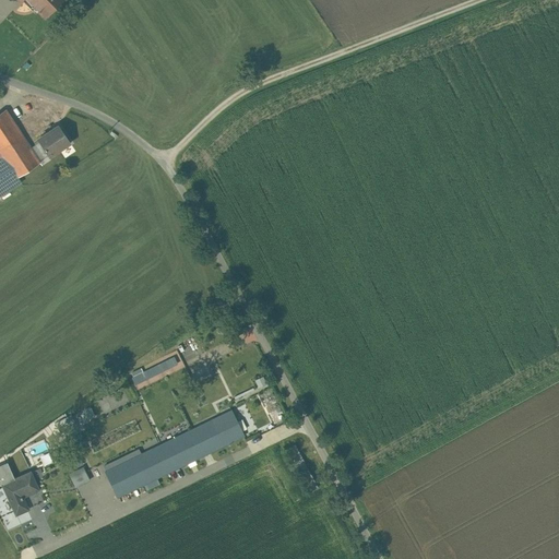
[(62,0),(27,0),(45,18),(62,0)]
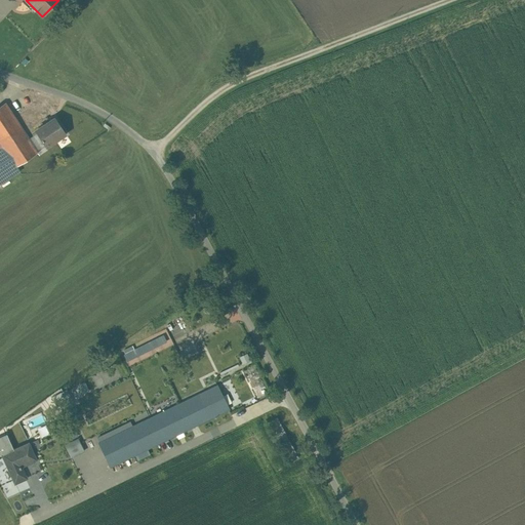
[(29,139),(5,103),(0,106),(0,143),(2,147),(15,167),(16,167),(38,153),(36,151),(29,139)]
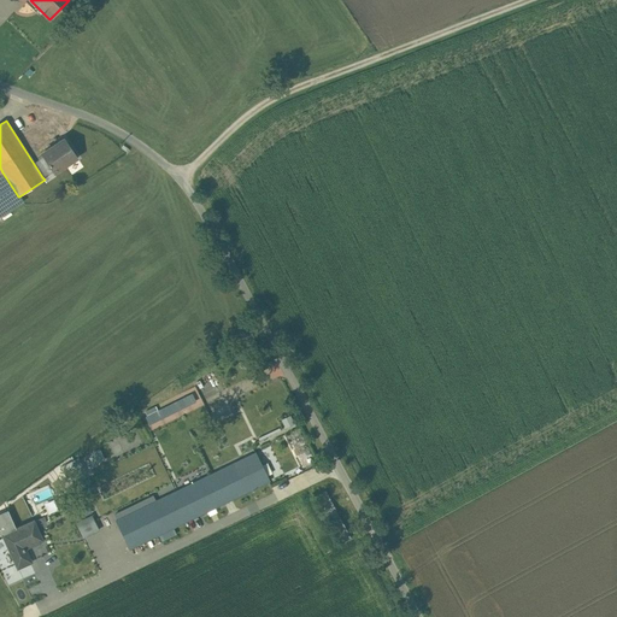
[(77,158),(65,139),(41,153),(43,157),(34,164),(42,177),(53,170),(54,172),(77,158)]
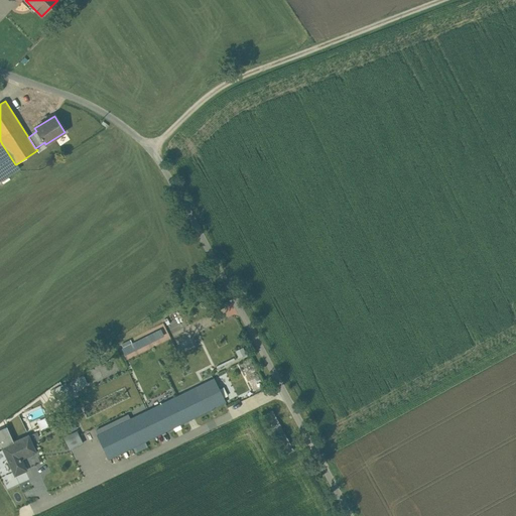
[(0,180),(19,168),(16,164),(15,164),(2,144),(0,145),(0,180)]
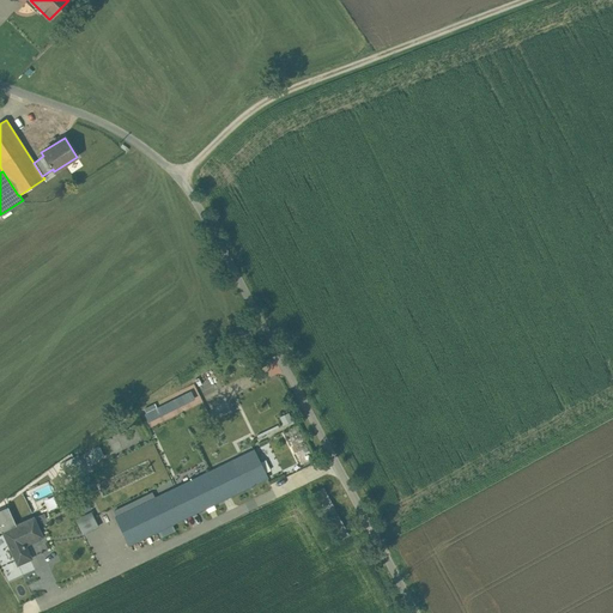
[(253,450),(217,468),(230,496),(260,481),(267,478),(253,450)]
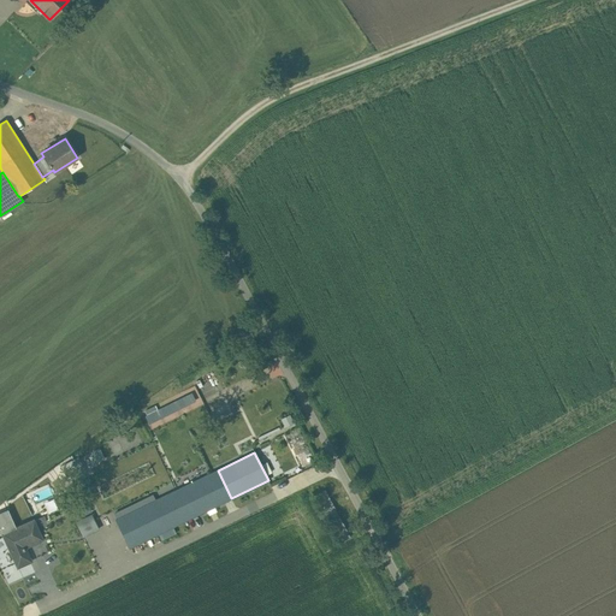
[(214,507),(231,498),(218,471),(206,477),(196,481),(165,496),(135,511),(116,521),(129,548),(203,511),(214,507)]
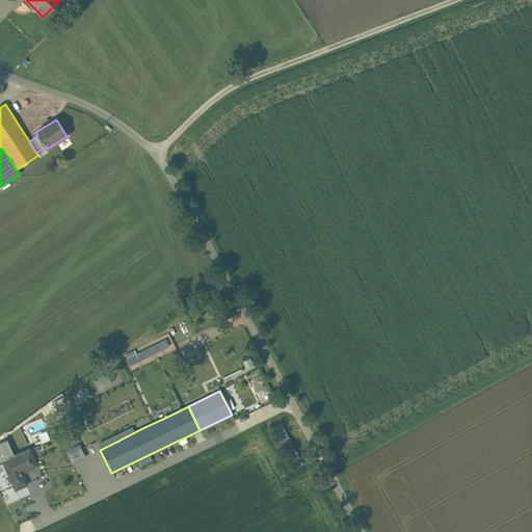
[(301,463),(280,423),(271,428),(293,469),(301,463)]
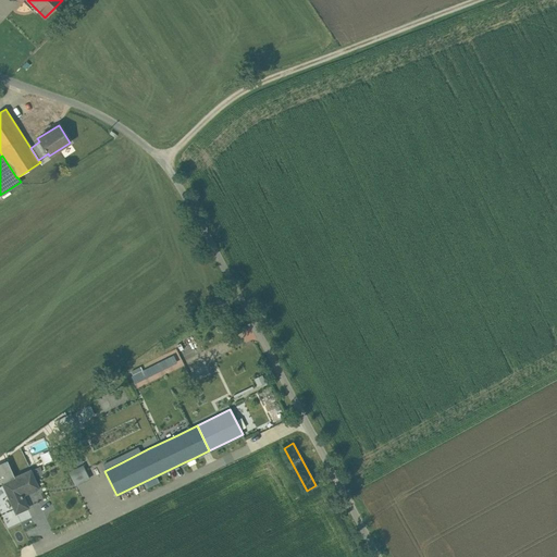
[(66,459),(70,467),(82,462),(79,454),(66,459)]
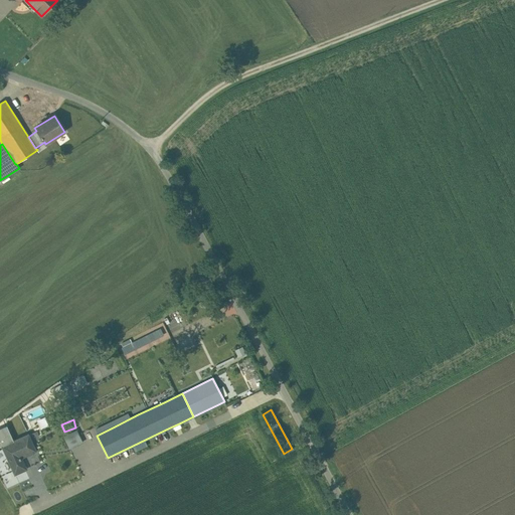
[(6,426),(0,430),(0,445),(12,440),(6,426)]
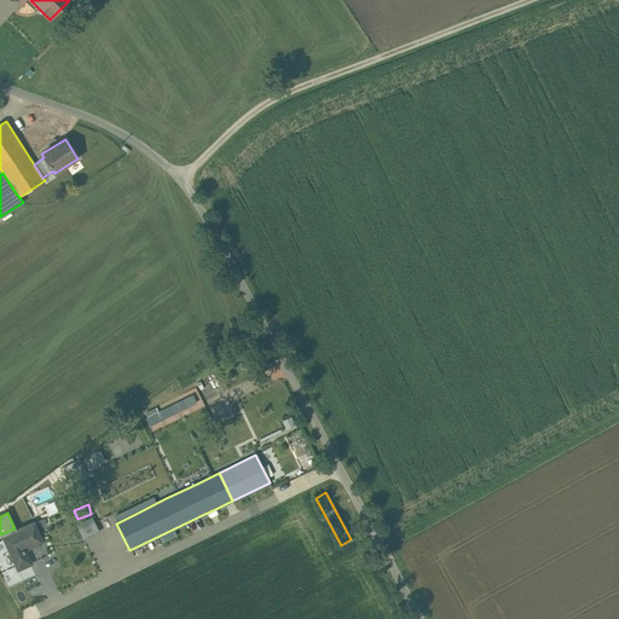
[(82,538),(98,530),(91,514),(74,522),(82,538)]
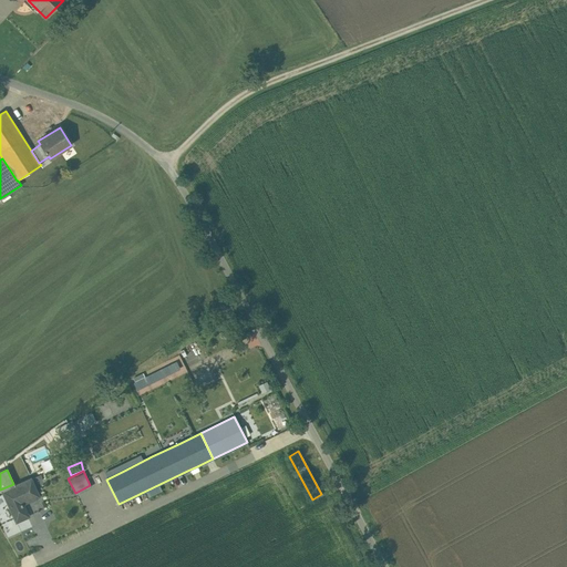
[(30,480),(2,492),(16,522),(27,517),(22,508),(24,507),(22,504),(38,497),(30,480)]
